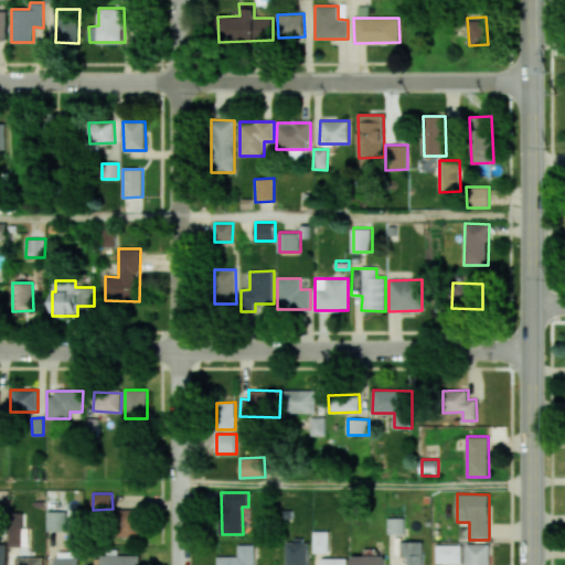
[(139,536),(138,509),(118,509),(119,536),(139,536)]
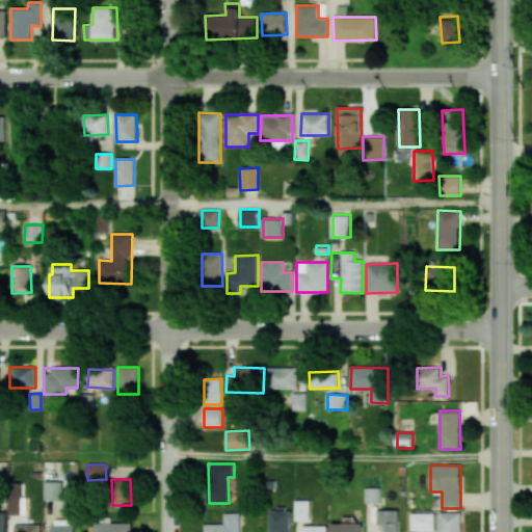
[(44,500),(64,500),(64,481),(44,481),(44,500)]
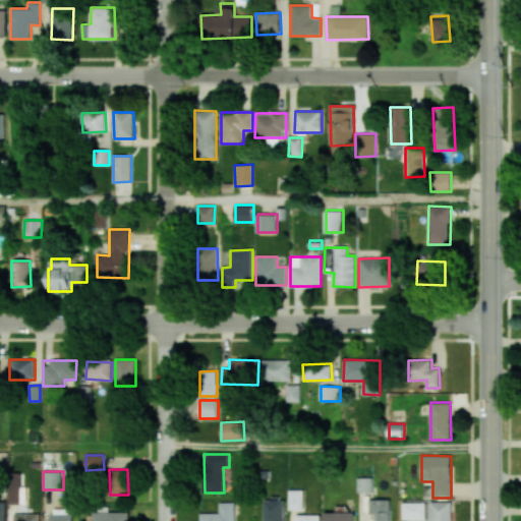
[(8,504),(21,504),(20,472),(7,473),(8,504)]
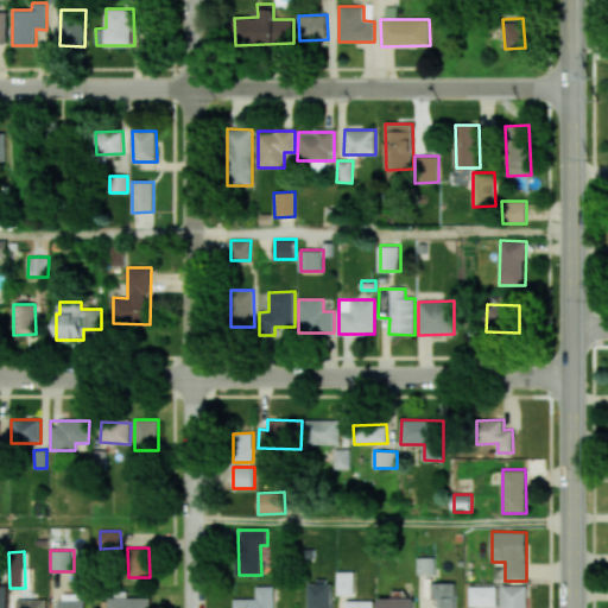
[(418,557),(417,575),(435,575),(435,558),(418,557)]
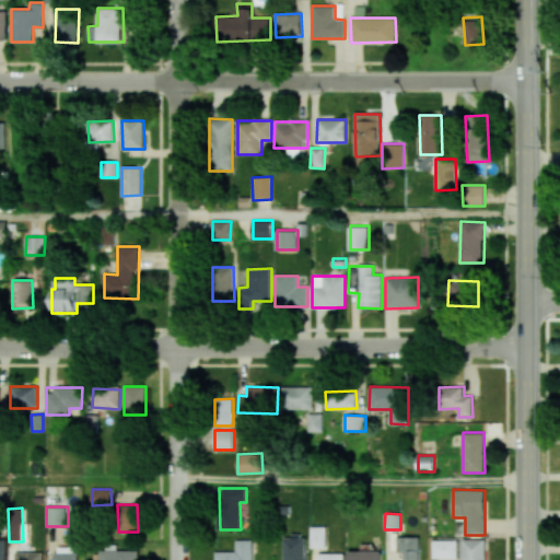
[(311,526),(311,549),(326,549),(326,526),(311,526)]
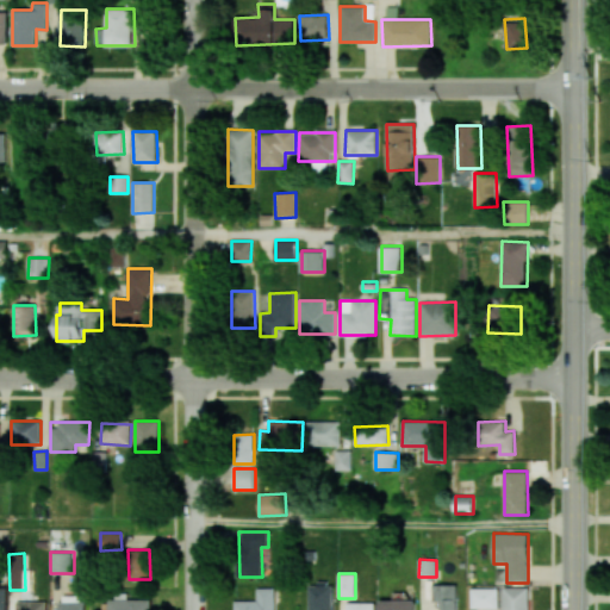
[(331,609),(332,584),(310,584),(309,609),(331,609)]
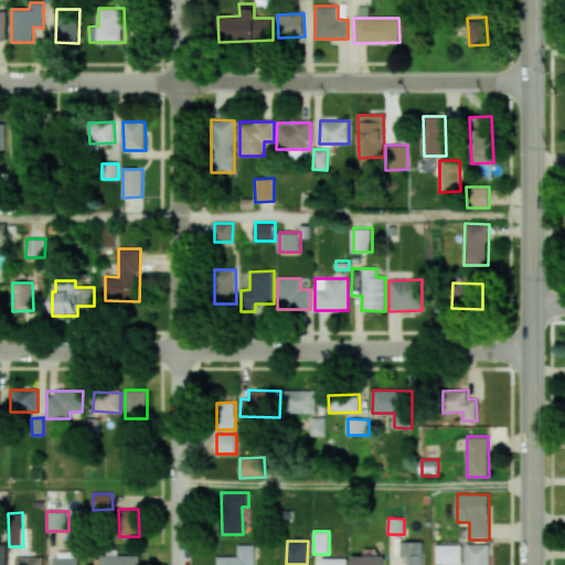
[(423,564),(423,541),(401,542),(402,557),(407,557),(407,564),(423,564)]
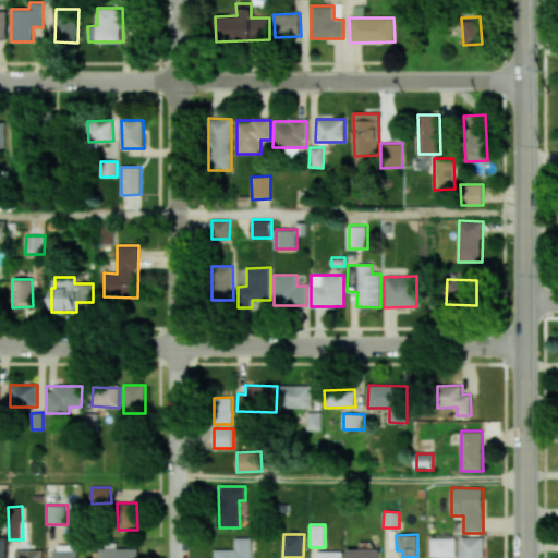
[(456,538),(432,537),(431,557),(456,557),(456,538)]
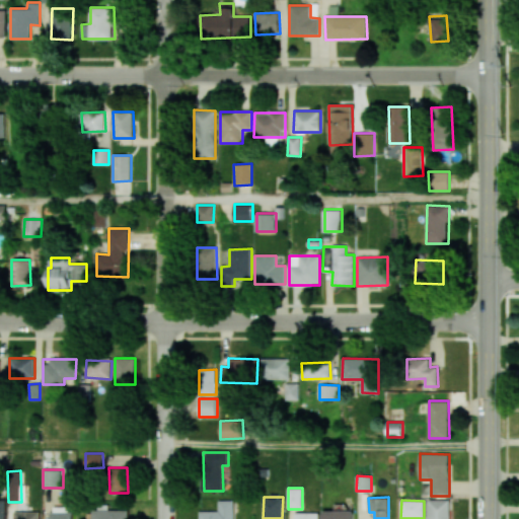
[(428,518),(449,518),(450,500),(429,500),(428,518)]
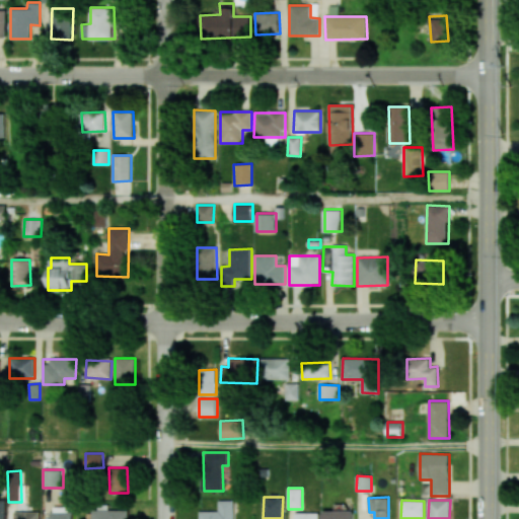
[(233,518),(234,501),(219,501),(219,511),(200,512),(199,518),(233,518)]
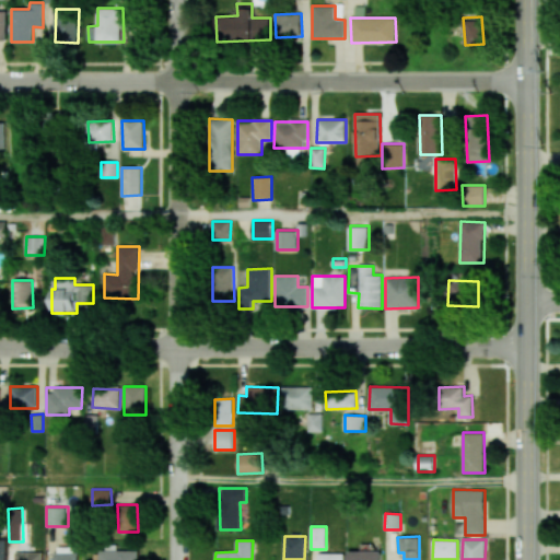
[(137,559),(138,549),(108,549),(108,550),(98,550),(98,559),(137,559)]
